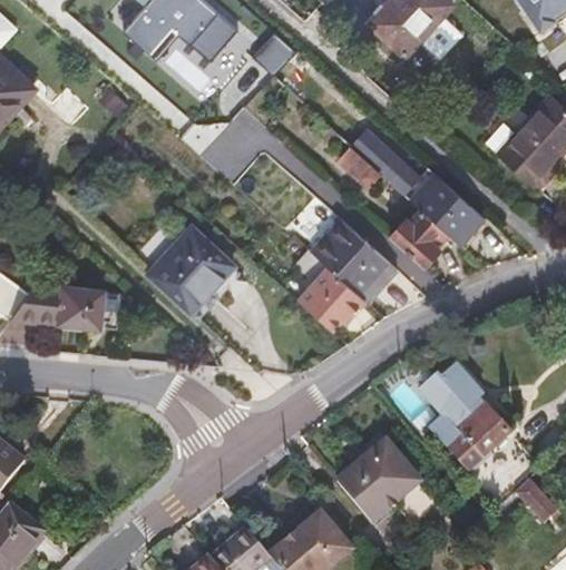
[(237,21),(206,0),(138,0),(140,1),(120,30),(155,55),(171,33),(210,60),(237,21)]
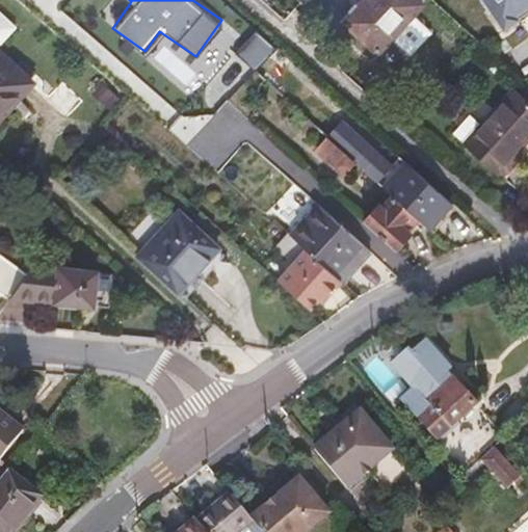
[(415,0),(367,0),(359,10),(355,7),(344,22),(379,52),(421,5),(415,0)]
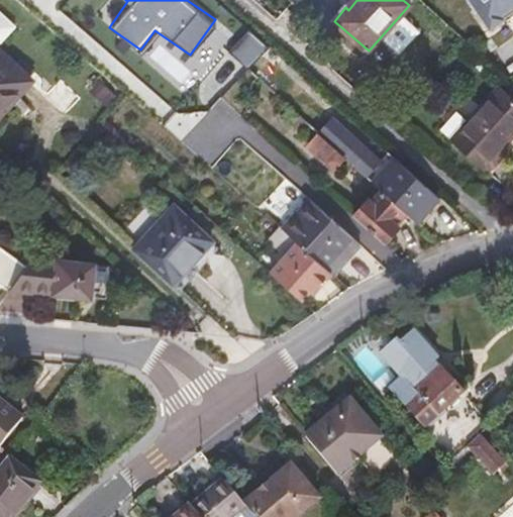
[(512,0),(470,0),(488,25),(512,7),(512,0)]
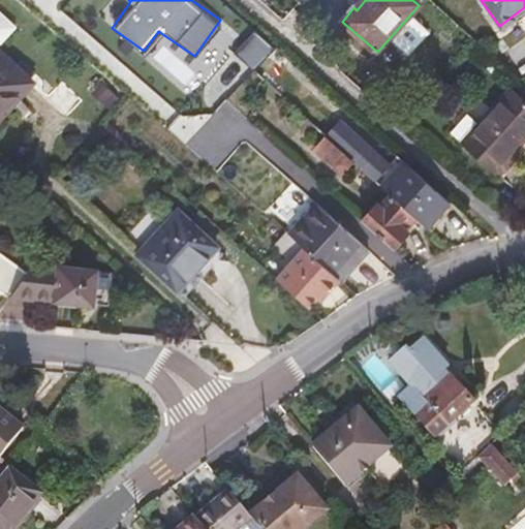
[(0,33),(6,38),(16,28),(0,13),(0,33)]
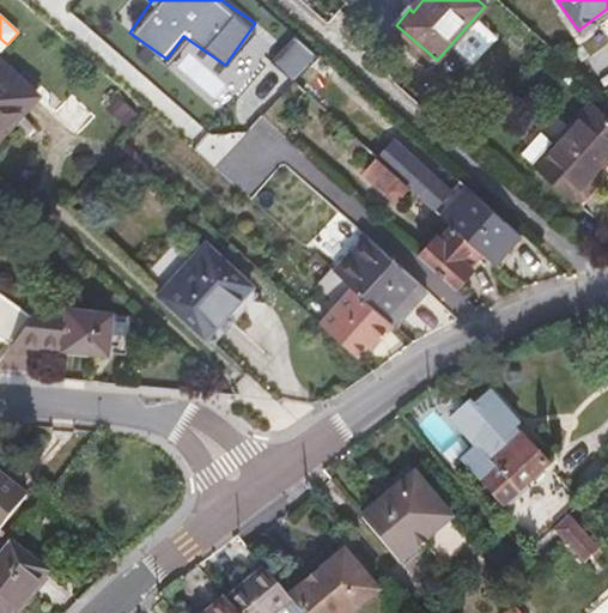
[(0,137),(36,96),(0,62),(0,137)]
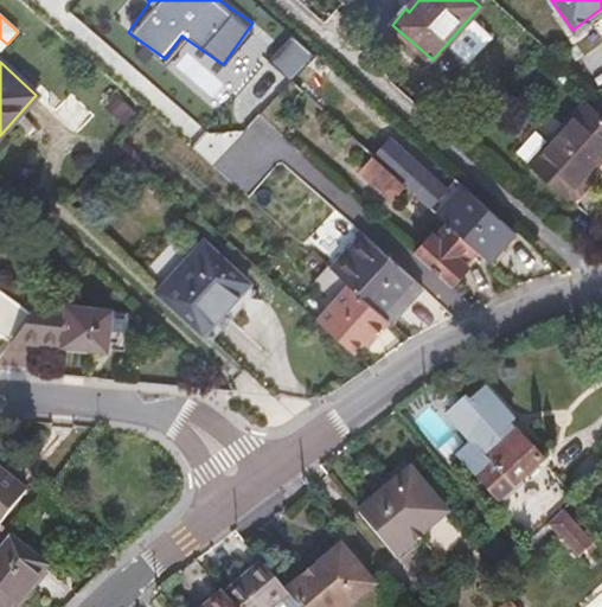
[(300,70),(289,82),(302,93),(313,81),(300,70)]
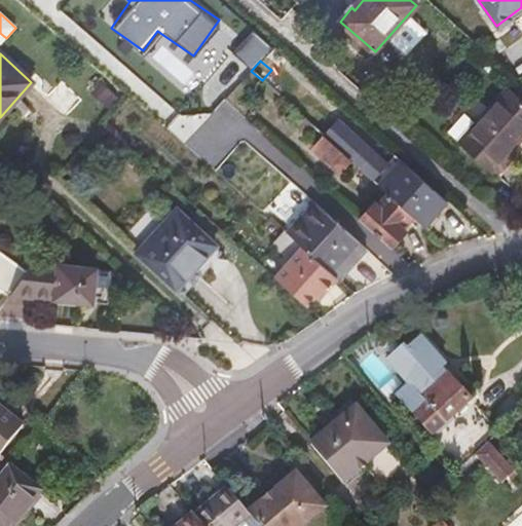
[(521,135),(521,105),(505,90),(475,123),(462,113),(445,132),(488,170),(490,167),(494,172),(500,172),(515,157),(514,151),(510,146),(517,138),(518,139),(521,135)]
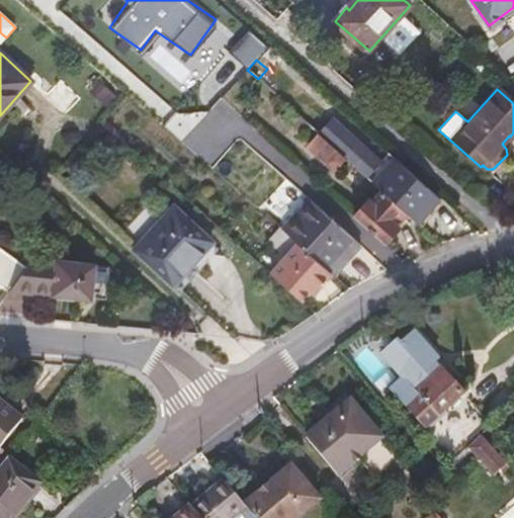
[(426,206),(436,195),(388,152),(377,163),(330,121),(320,133),(356,164),(354,166),(382,191),(409,214),(420,226),(432,211),(426,206)]
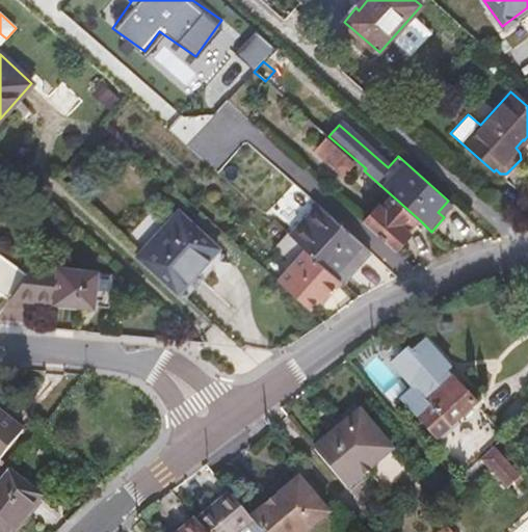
[(343,177),(355,163),(326,138),(315,151),(343,177)]
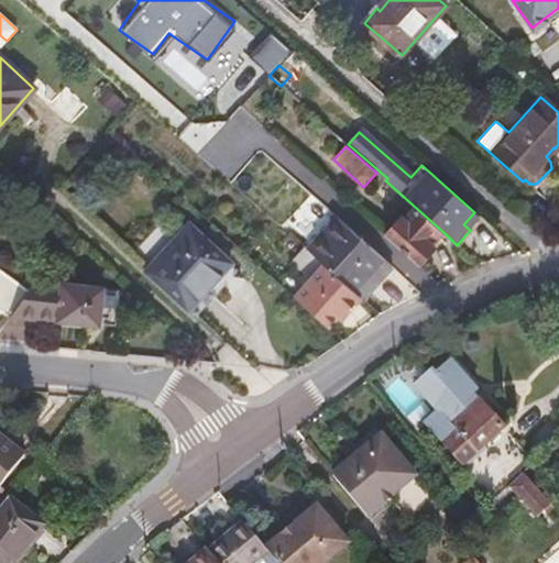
[(386,235),(417,264),(445,233),(416,208),(405,221),(401,218),(386,235)]
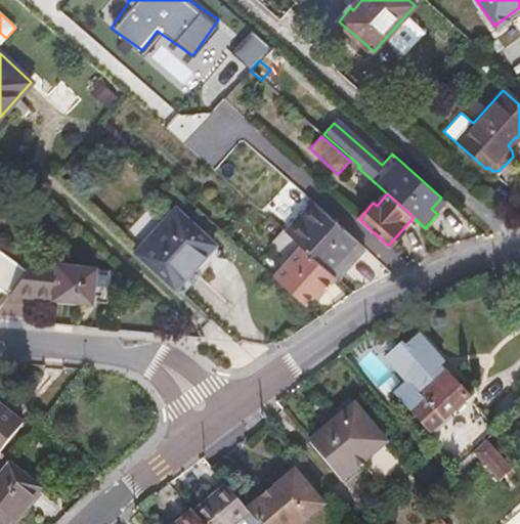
[(286,233),(318,261),(320,258),(341,275),(364,249),(312,203),(286,233)]
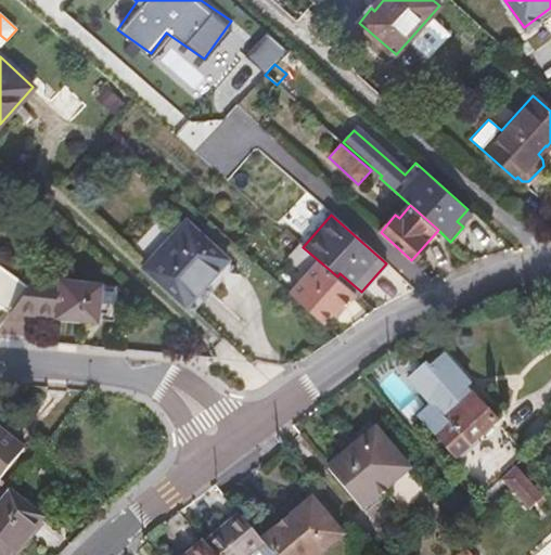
[(141,266),(188,308),(229,262),(182,220),(141,266)]
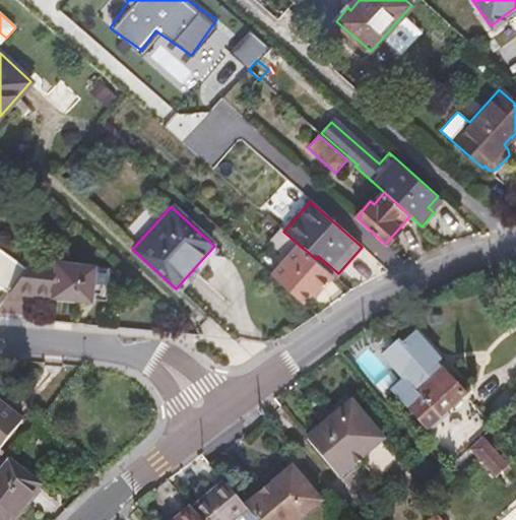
[(303,301),(335,275),(316,259),(283,232),(280,229),(270,244),(286,258),(272,273),(303,301)]
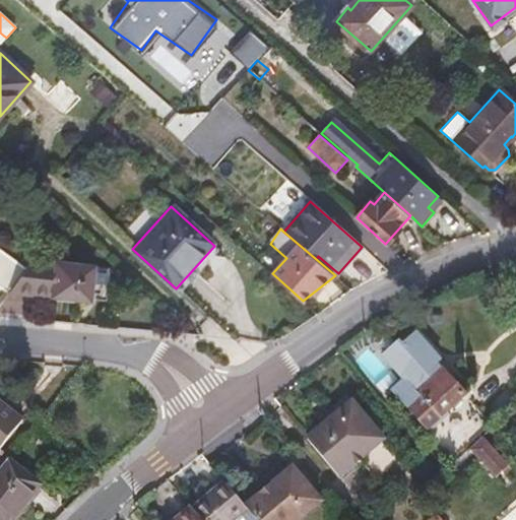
[(0,286),(9,294),(10,291),(23,272),(3,259),(0,263),(0,286)]
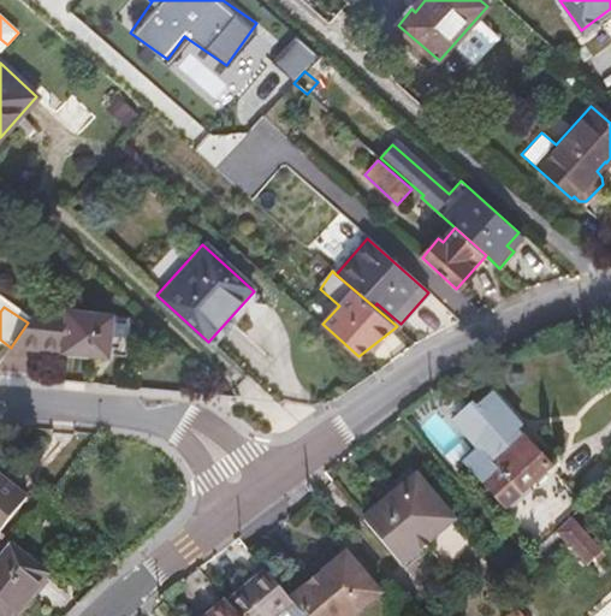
[(113,314),(39,307),(28,323),(12,345),(110,354),(111,345),(113,314)]
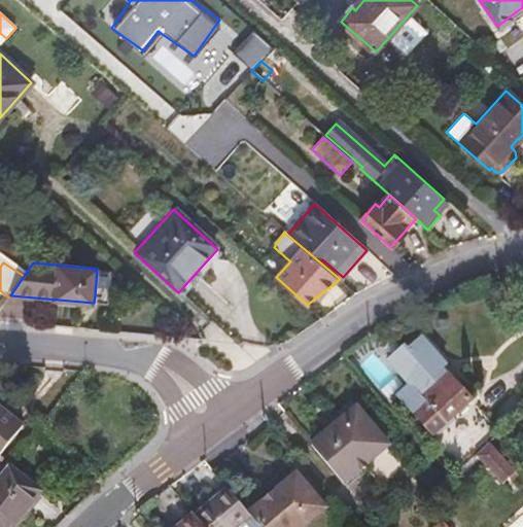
[(111,271),(97,269),(95,295),(110,297),(111,271)]
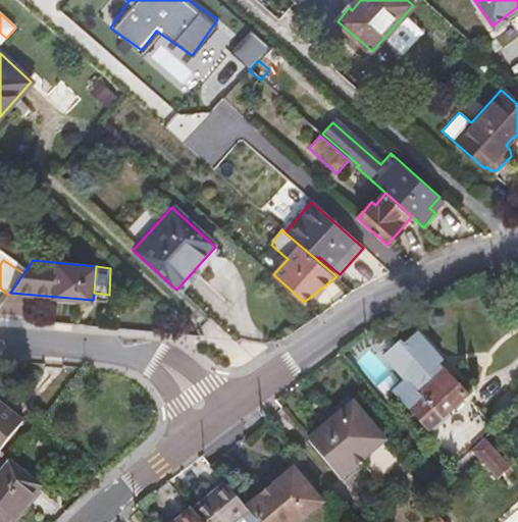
[(457,464),(469,453),(471,452),(483,440),(494,430),(447,379),(454,371),(422,335),(407,349),(401,343),(384,358),(405,382),(393,394),(457,464)]
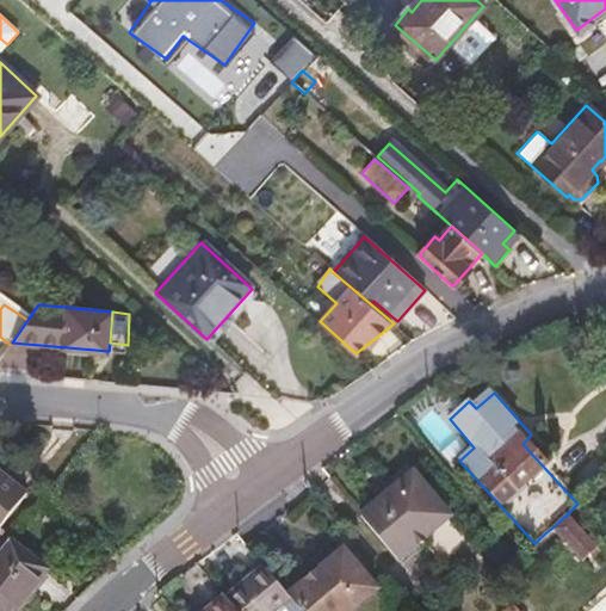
[(360,517),(396,560),(421,539),(440,563),(468,539),(406,466),(387,482),(393,489),(385,495),(360,517)]
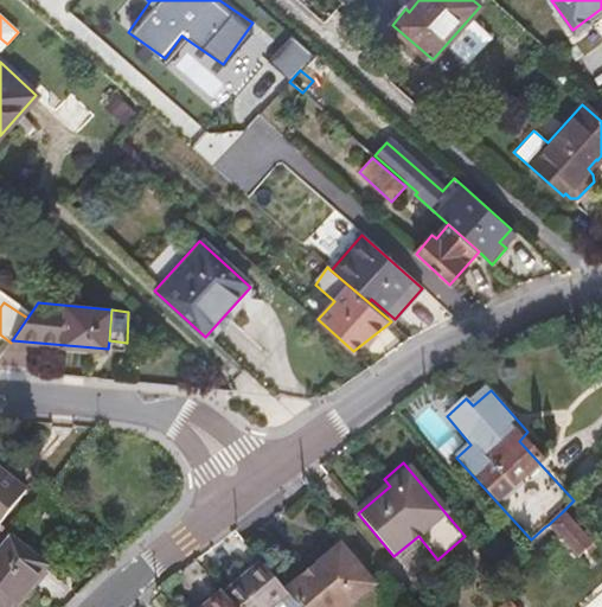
[(0,521),(23,493),(0,473),(0,521)]
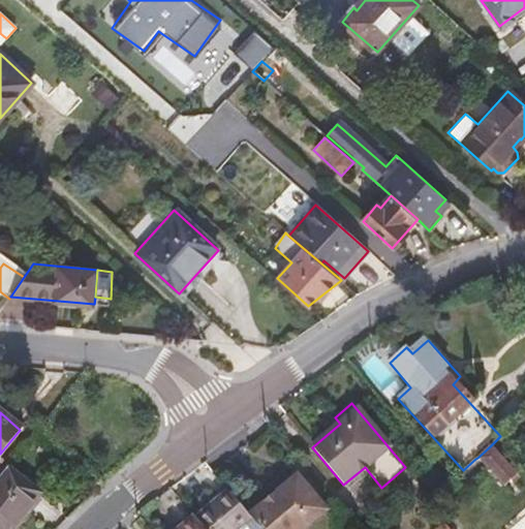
[(329,423),(334,429),(340,424),(335,417),(329,423)]
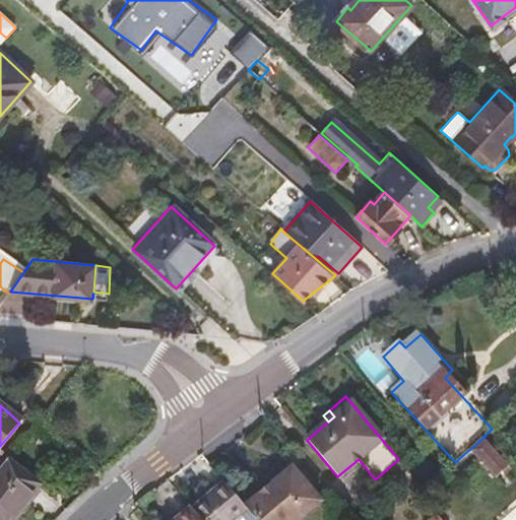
[(481,439),(469,450),(479,460),(491,449),(481,439)]
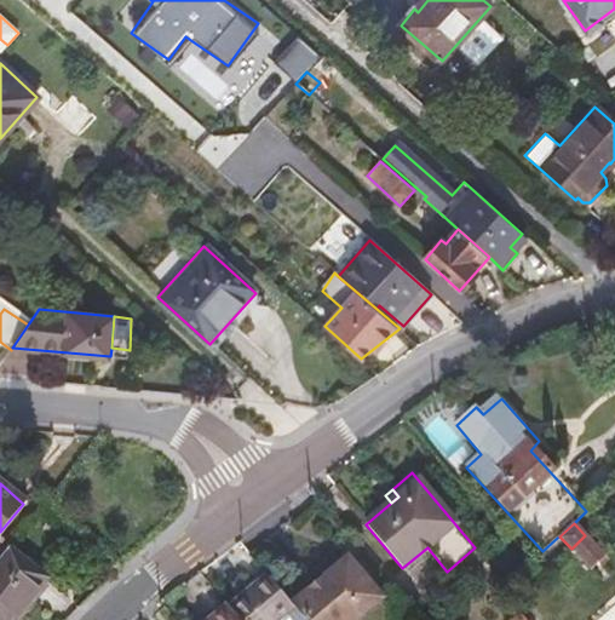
[(585,535),(572,549),(588,567),(602,555),(585,535)]
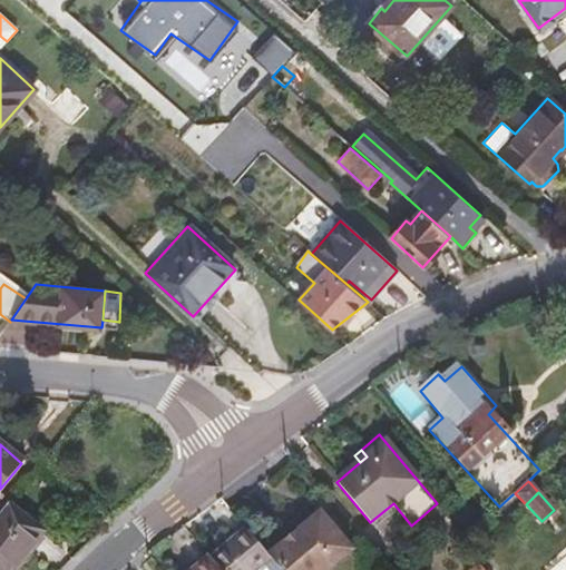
[(13,569),(42,533),(7,505),(0,513),(0,569),(13,569)]
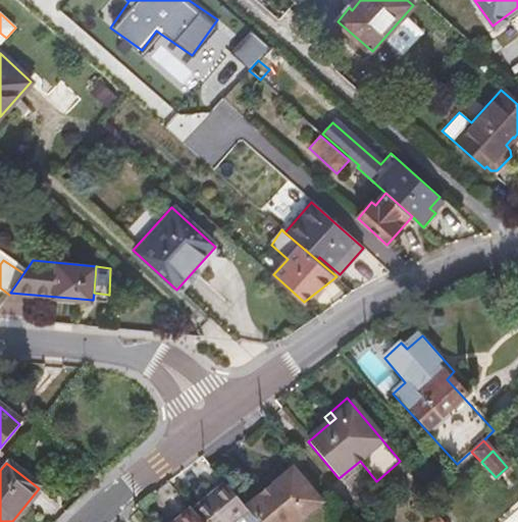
[(246,511),(255,521),(297,521),(317,505),(292,473),(246,511)]
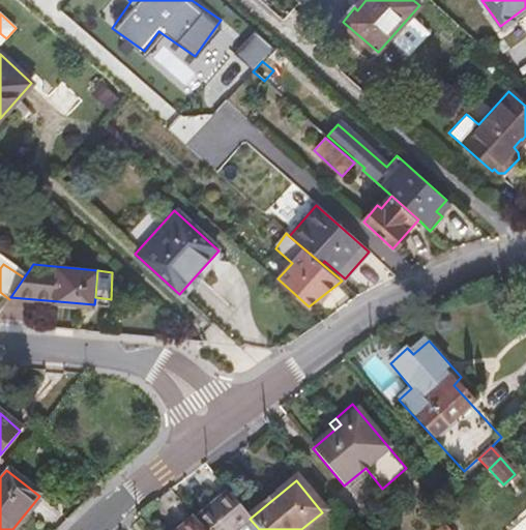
[(197,522),(203,529),(259,529),(250,519),(229,495),(197,522)]
